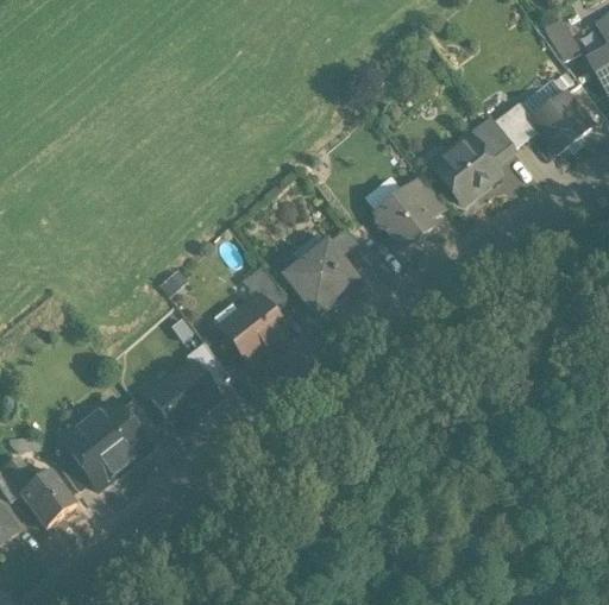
[(608,11),(594,19),(607,44),(586,55),(604,88),(608,86),(608,11)]
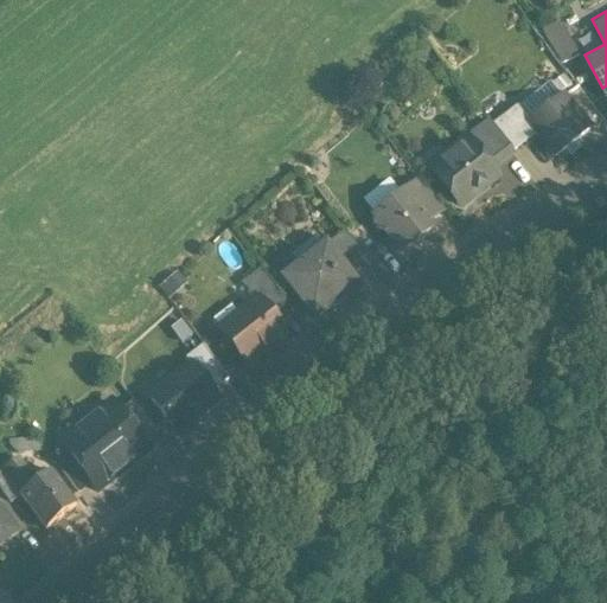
[(563,91),(530,116),(537,127),(556,151),(589,124),(563,91)]
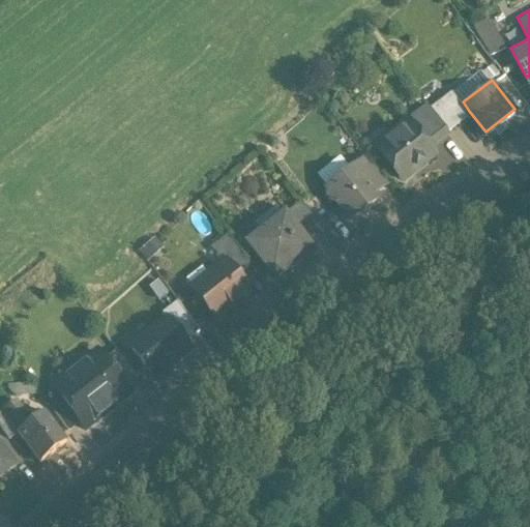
[(463,101),(451,88),(431,105),(448,127),(469,111),(463,101)]
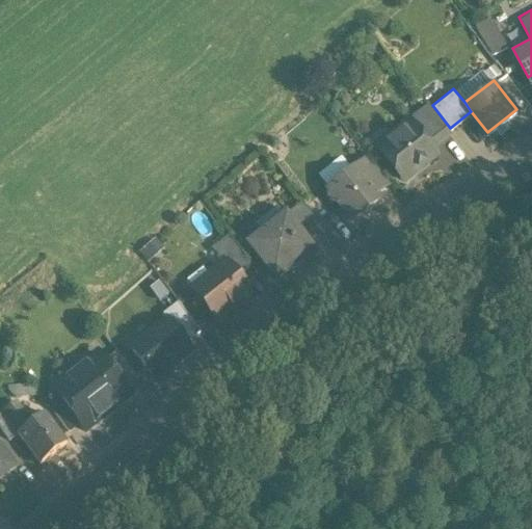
[(432,105),(430,103),(410,117),(430,142),(450,128),(432,105)]
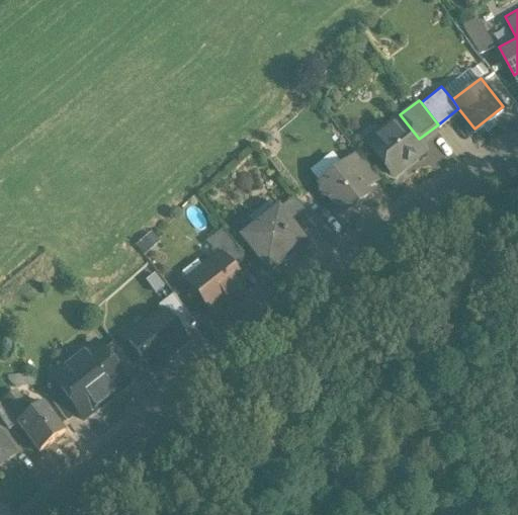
[(398,112),(382,125),(383,132),(368,144),(390,170),(396,170),(425,147),(400,114),(398,112)]
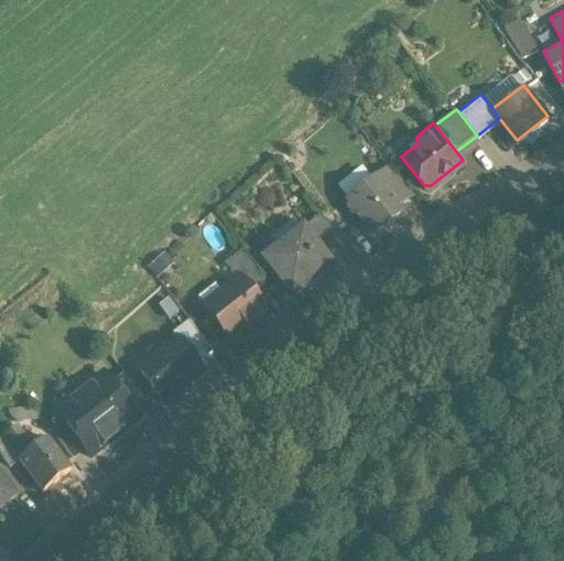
[(412,191),(390,163),(376,174),(397,202),(398,202),(412,191)]
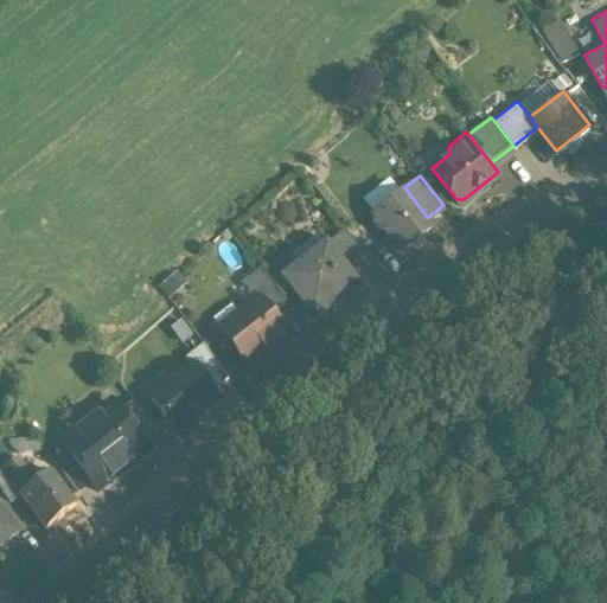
[(404,187),(372,212),(374,215),(372,222),(377,228),(383,226),(400,248),(432,223),(428,217),(427,217),(404,187)]
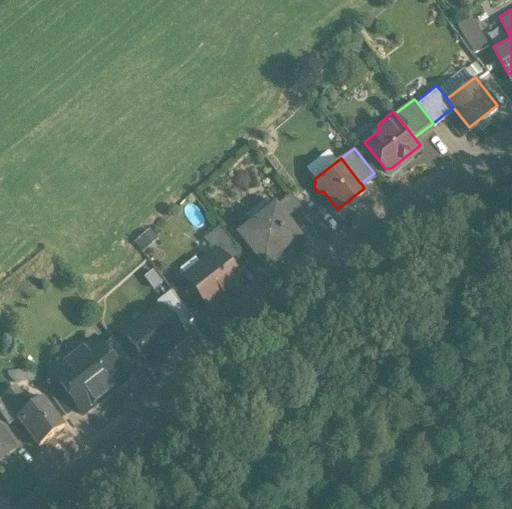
[(277,203),(274,205),(291,227),(294,225),(301,219),(308,214),(291,192),(277,203)]
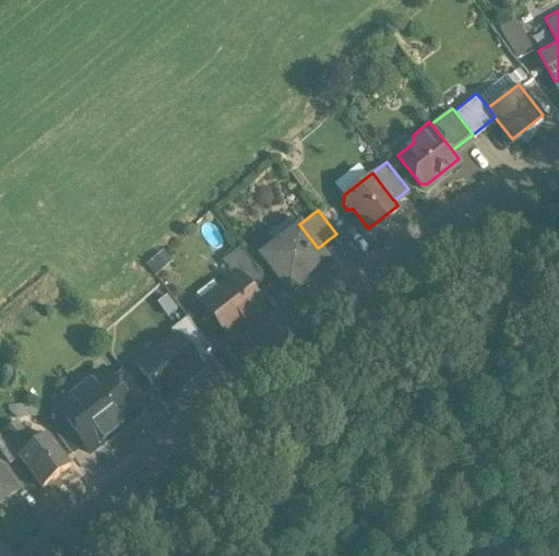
[(299,219),(254,253),(285,292),(330,257),(321,246),(318,248),(299,224),(302,222),(299,219)]
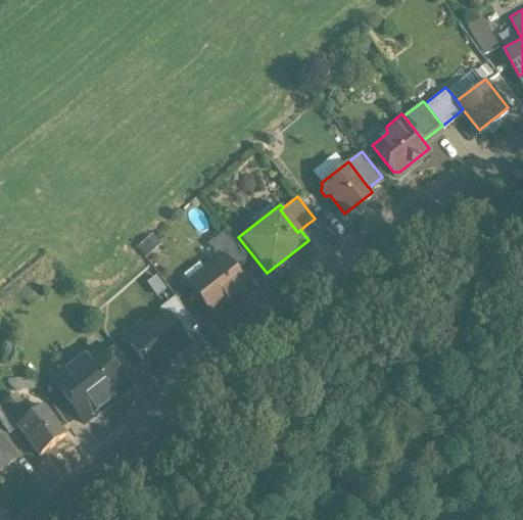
[(246,260),(224,230),(208,242),(220,257),(222,255),(233,270),(240,265),(246,260)]
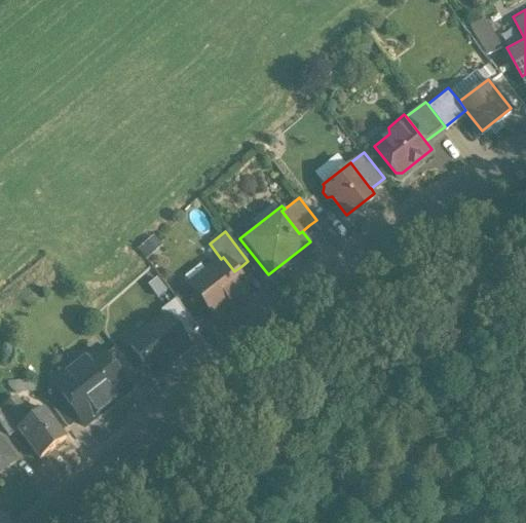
[(221,259),(190,283),(192,286),(191,287),(191,292),(196,299),(201,299),(202,298),(214,313),(247,288),(234,271),(223,257),(221,259)]
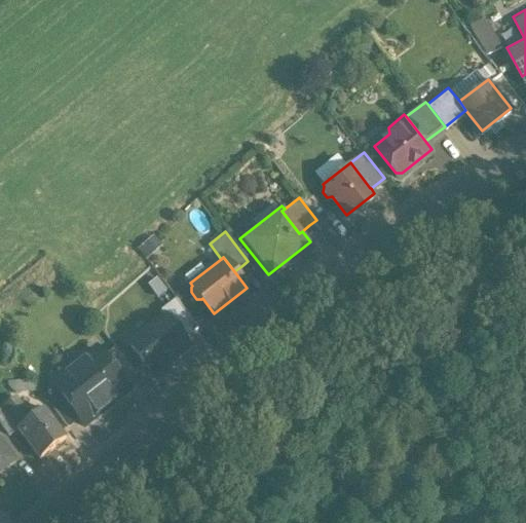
[(165,313),(183,336),(197,325),(175,296),(160,307),(165,313)]
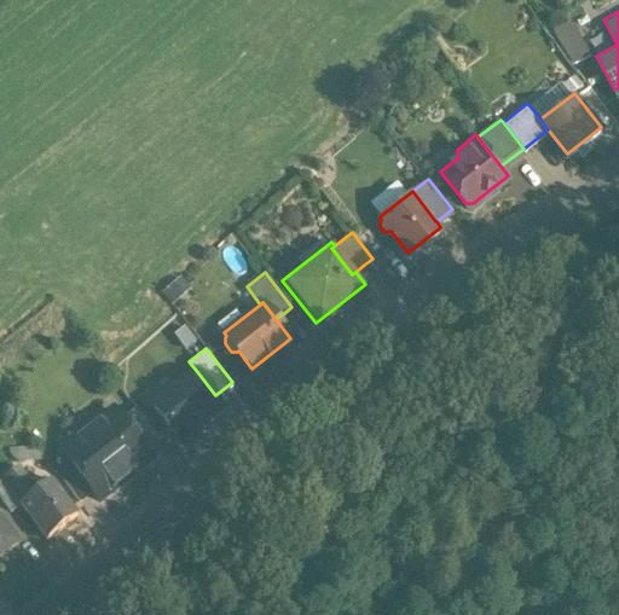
[(152,400),(179,435),(221,402),(215,395),(195,369),(152,400)]
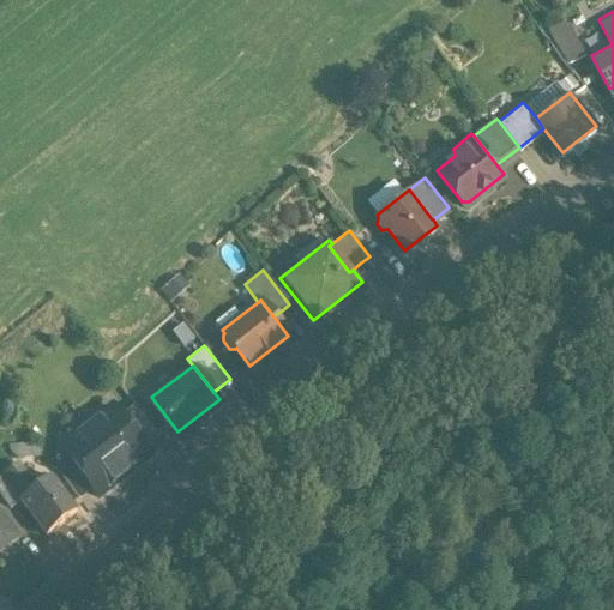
[(157,433),(133,403),(120,414),(144,444),(149,440),(157,433)]
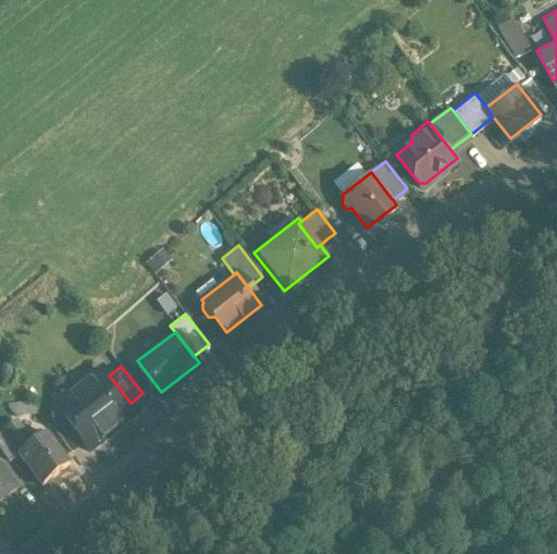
[(109,376),(102,367),(78,385),(112,429),(136,409),(131,403),(109,376)]
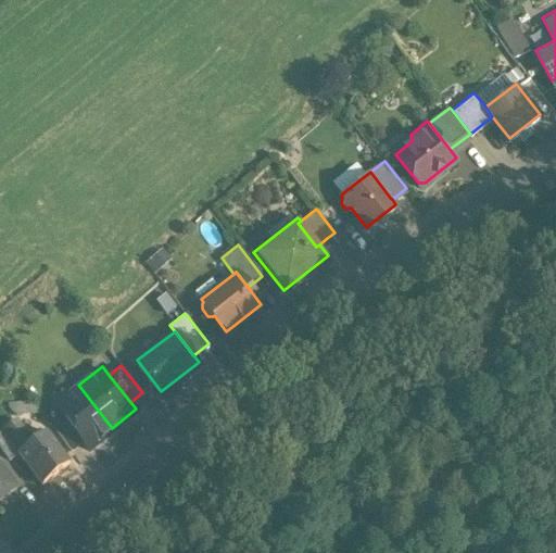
[(112,428),(78,385),(54,403),(61,412),(81,439),(87,447),(112,428)]
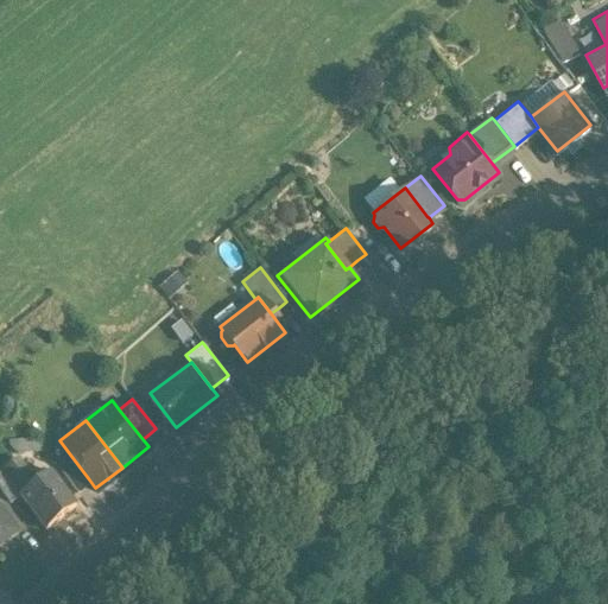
[(36,439),(7,442),(13,449),(19,451),(39,449),(36,439)]
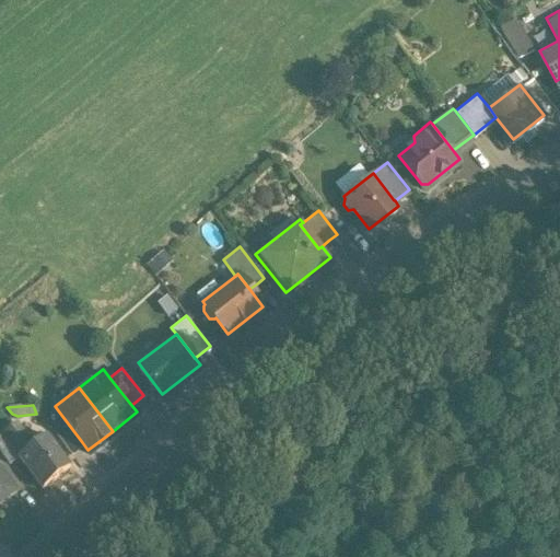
[(82,442),(61,415),(49,424),(71,451),(82,442)]
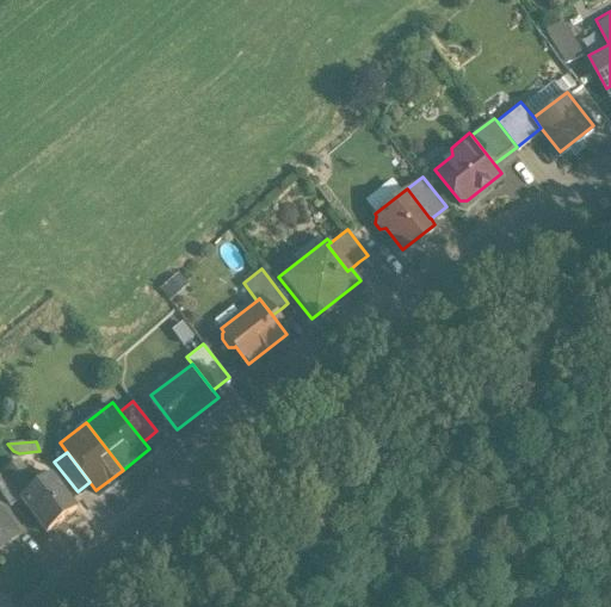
[(14,460),(1,471),(19,495),(29,488),(23,479),(26,476),(14,460)]
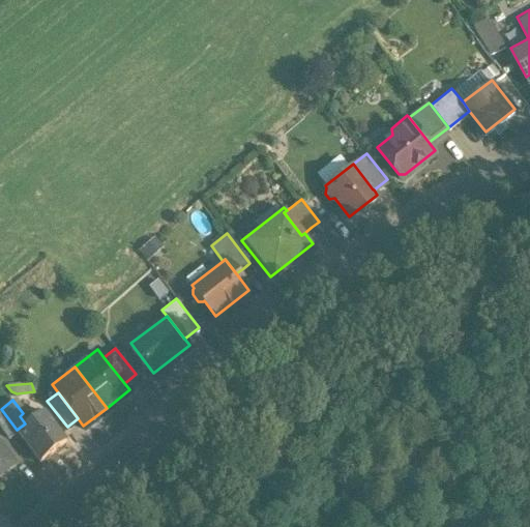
[(17,430),(1,409),(0,409),(0,426),(9,438),(18,432),(17,431),(17,430)]
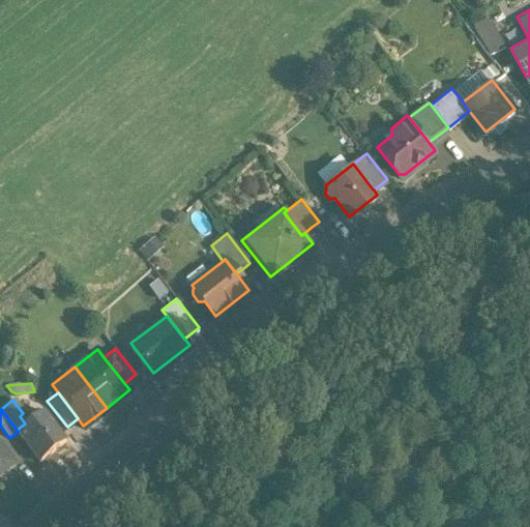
[(17,430),(17,431),(18,432),(38,460),(64,440),(42,410),(25,423),(17,430)]
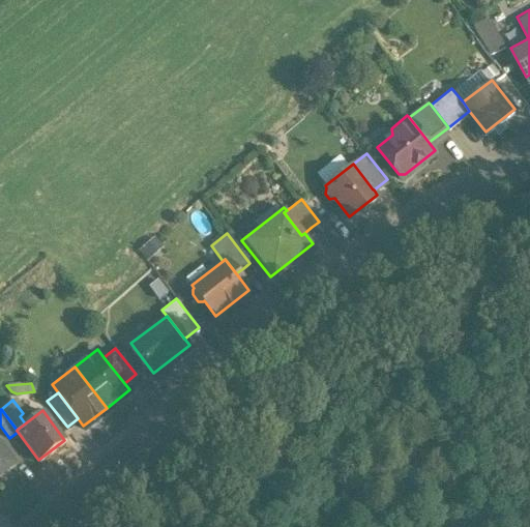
[(0,469),(12,459),(0,443),(0,469)]
